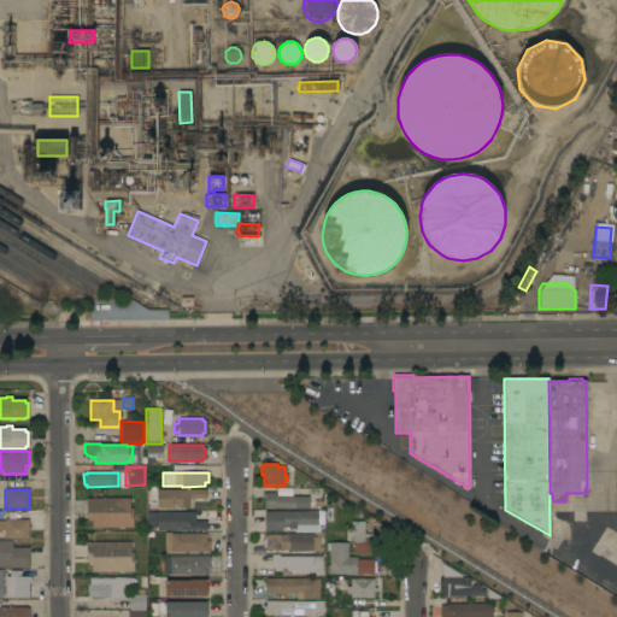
[(206,489),(206,499),(189,499),(189,509),(158,509),(158,510),(146,510),(146,491),(157,491),(157,489),(206,489)]
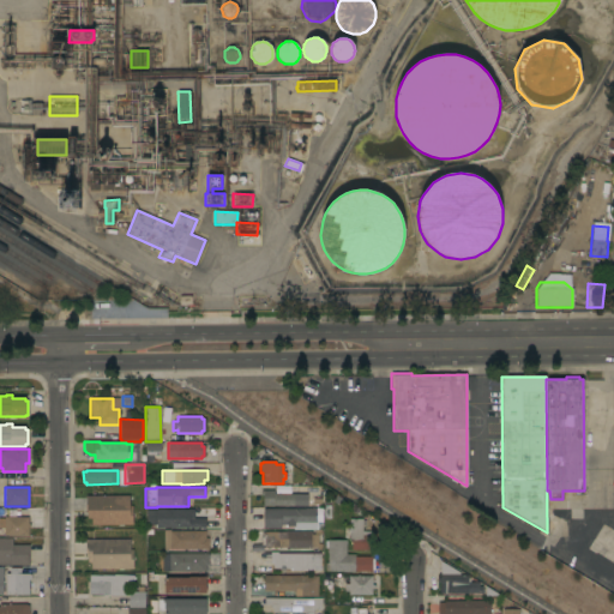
[(263,506),(263,495),(260,495),(260,491),(274,491),(274,494),(307,494),(307,506),(263,506)]
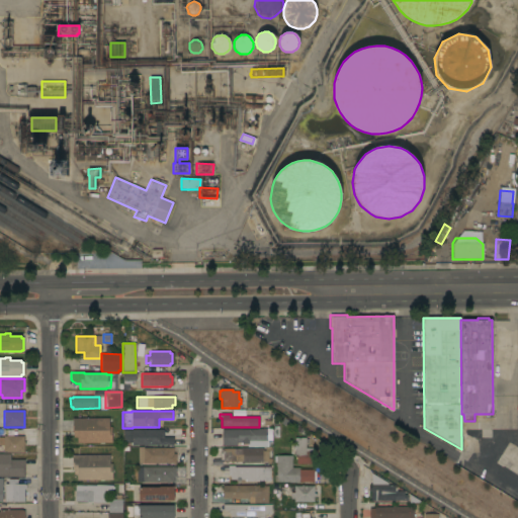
[(108,418),(108,427),(111,427),(111,443),(77,443),(77,437),(73,437),(73,431),(72,431),(72,418),(108,418)]
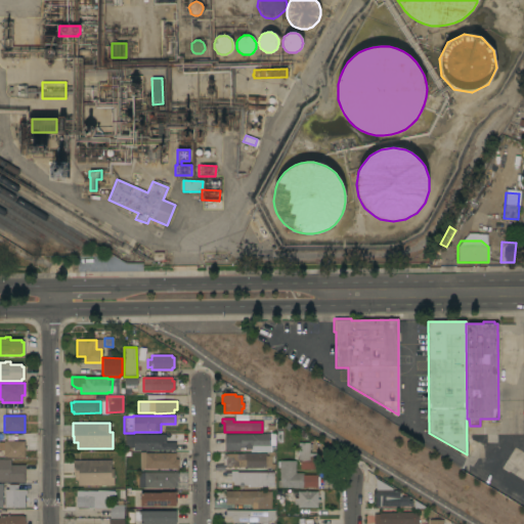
[(269,434),(269,447),(258,447),(258,448),(252,448),(252,449),(245,449),(245,450),(239,450),(224,450),(224,434),(269,434)]
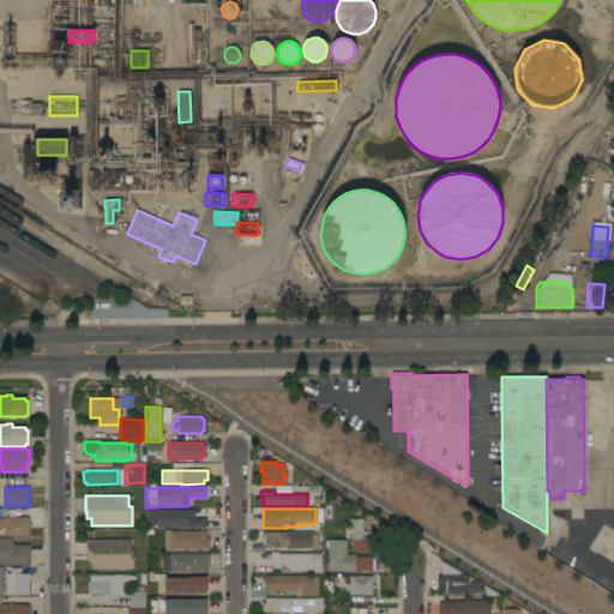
[(193,510),(193,518),(205,518),(205,528),(156,528),(156,524),(148,524),(148,510),(193,510)]
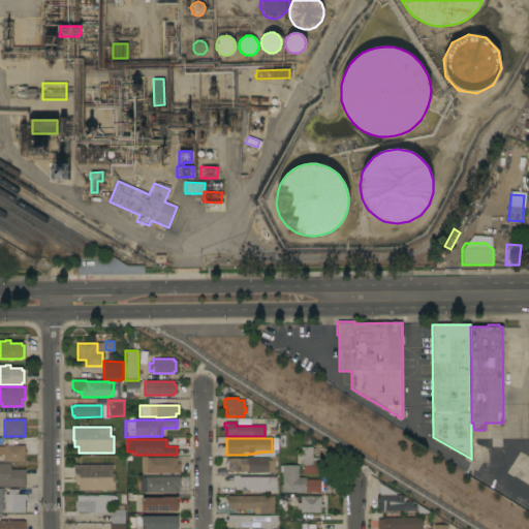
[(25,445),(24,463),(3,462),(3,445),(25,445)]
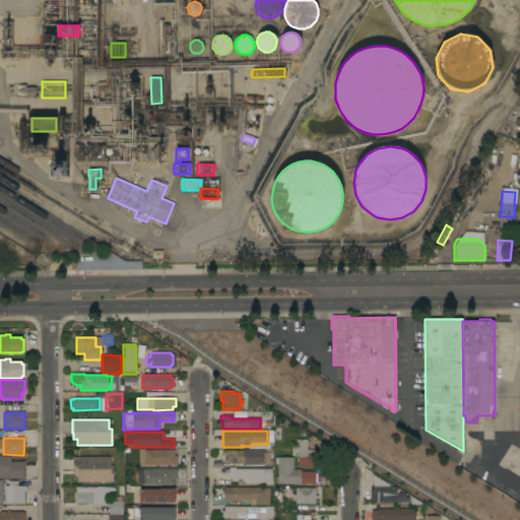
[(296,439),(307,440),(307,446),(310,446),(310,451),(323,451),(323,466),(298,466),(298,456),(296,456),(296,439)]
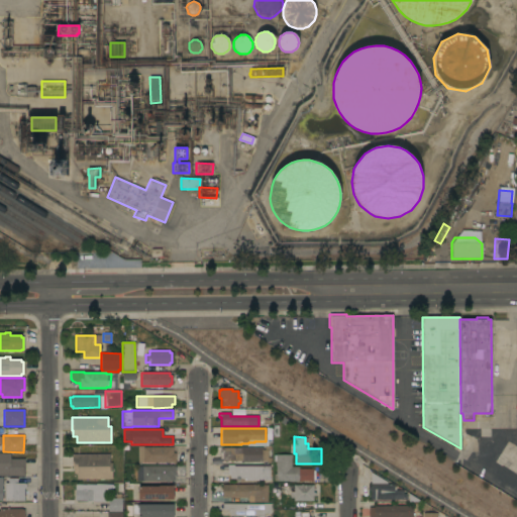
[(137,446),(143,446),(143,447),(173,447),(173,453),(175,453),(175,462),(137,462),(137,446)]
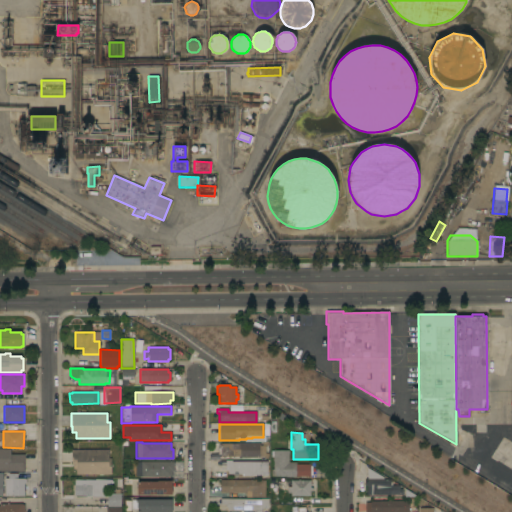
[(238,457),(220,457),(220,449),(218,449),(217,444),(238,444),(238,443),(259,443),(259,446),(265,446),(265,453),(269,453),(269,458),(264,458),(264,457),(259,457),(238,457)]
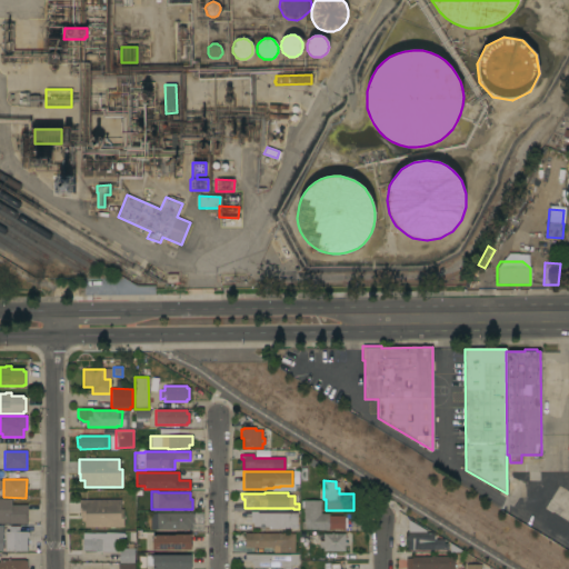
[(0,525),(0,499),(11,499),(11,505),(27,505),(27,525),(0,525)]
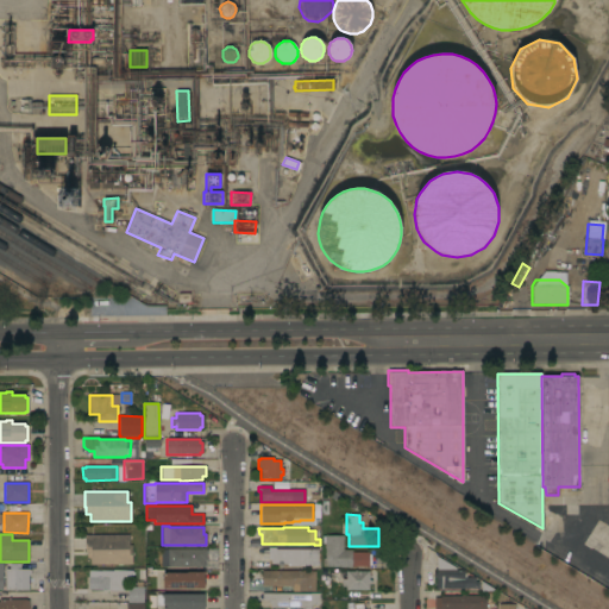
[(129,535),(129,546),(131,546),(132,564),(90,565),(90,558),(86,558),(86,553),(85,553),(85,535),(129,535)]
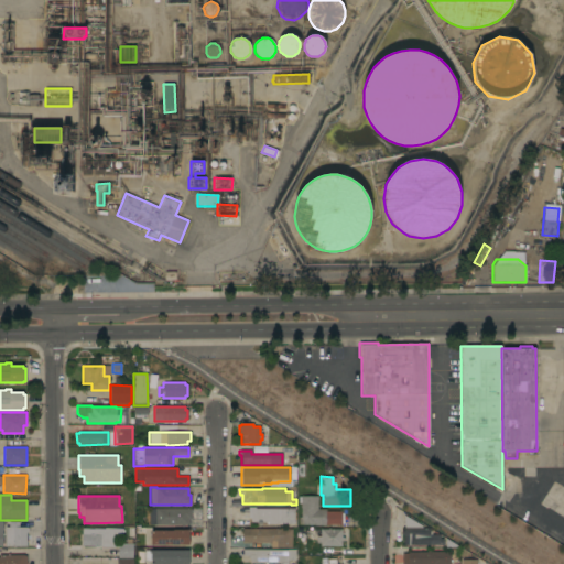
[(317,496),(317,509),(326,509),(326,511),(342,511),(342,524),(326,524),(326,525),(315,525),(315,524),(299,524),(299,517),(301,517),(301,496),(317,496)]
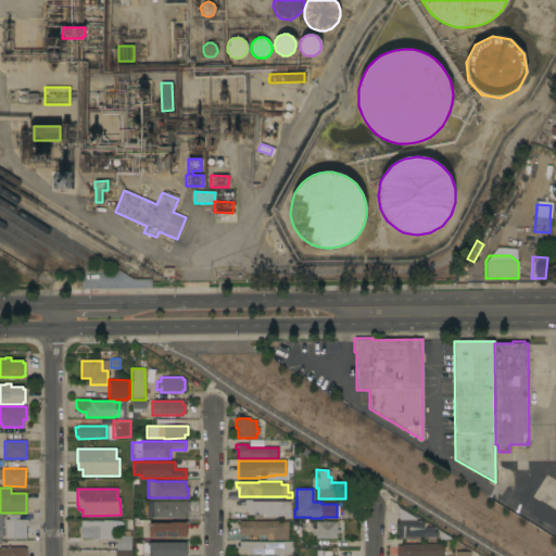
[(264,517),(264,515),(247,515),(247,510),(244,510),(244,508),(239,508),(239,500),(251,500),(251,502),(282,502),(282,517),(264,517)]
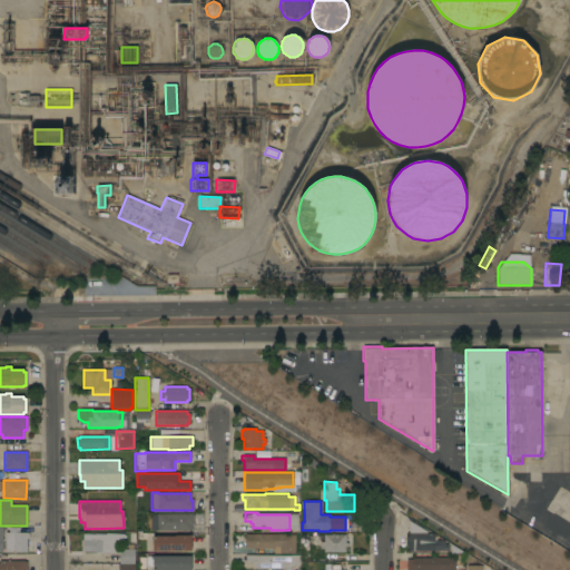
[(193,514),(193,524),(190,524),(190,531),(157,531),(157,529),(151,529),(151,514),(193,514)]
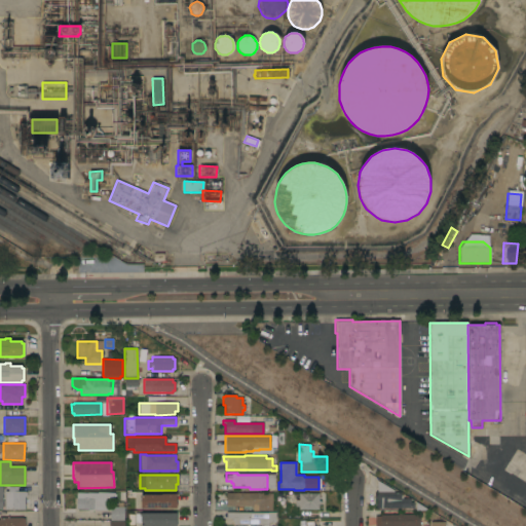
[(401,493),(401,498),(410,498),(410,502),(413,502),(413,509),(376,509),(376,498),(374,498),(374,495),(376,495),(376,492),(377,492),(377,481),(393,490),(393,492),(395,492),(395,493),(401,493)]
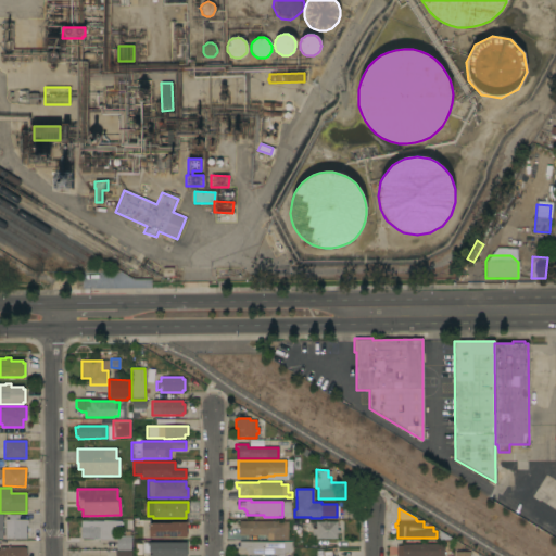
[(4,520),(9,519),(9,515),(19,515),(19,520),(26,520),(27,520),(27,526),(26,526),(26,538),(5,539),(4,520)]
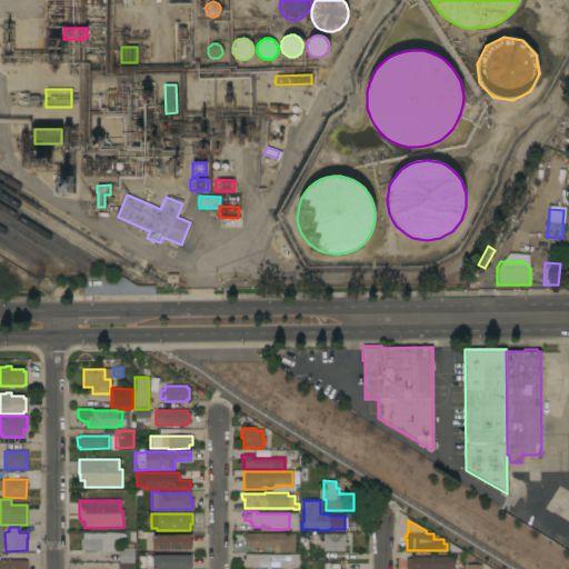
[(123,533),(123,538),(120,538),(120,539),(117,539),(116,552),(102,552),(102,551),(82,551),(82,532),(106,533),(106,532),(123,533)]
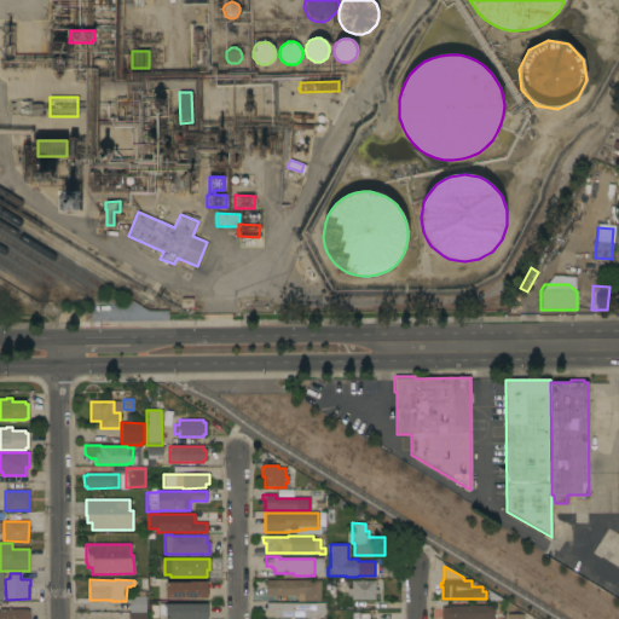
[(319,580),(319,601),(296,601),(296,596),(266,596),(266,580),(319,580)]
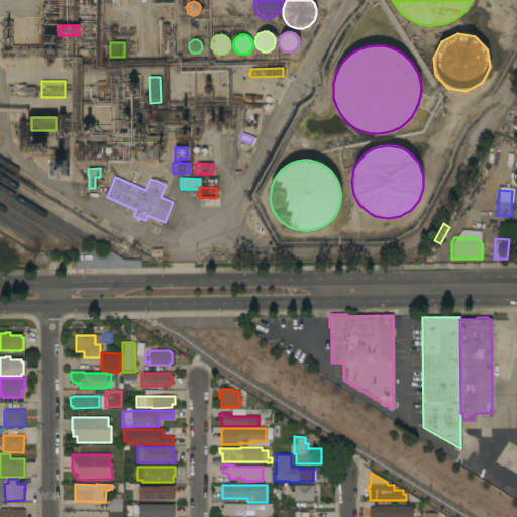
[(293,498),(290,498),(290,492),(293,492),(293,485),(313,485),(313,492),(315,492),(315,496),(313,496),(313,501),(293,501),(293,498)]
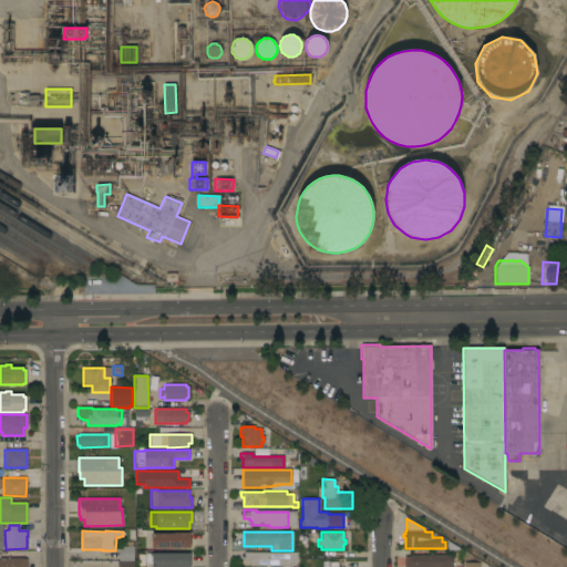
[(152,534),(174,534),(174,533),(189,533),(189,548),(152,548),(152,534)]
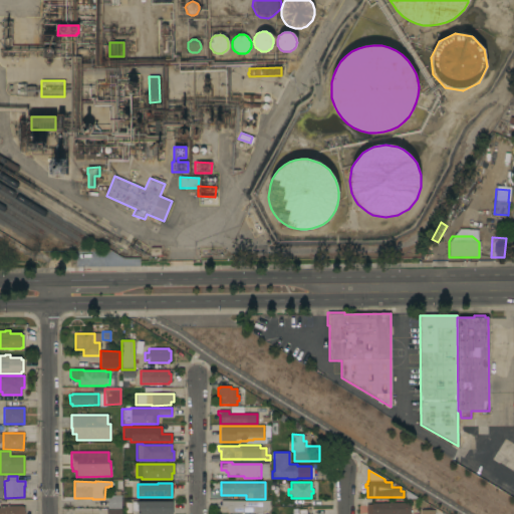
[(120,509),(107,509),(107,495),(120,495),(120,509)]
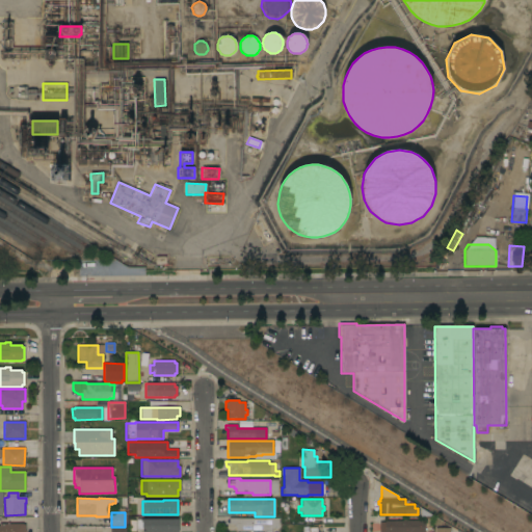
[(236,531),(236,527),(234,527),(234,524),(229,524),(229,519),(278,519),(278,528),(271,528),(271,531),(236,531)]
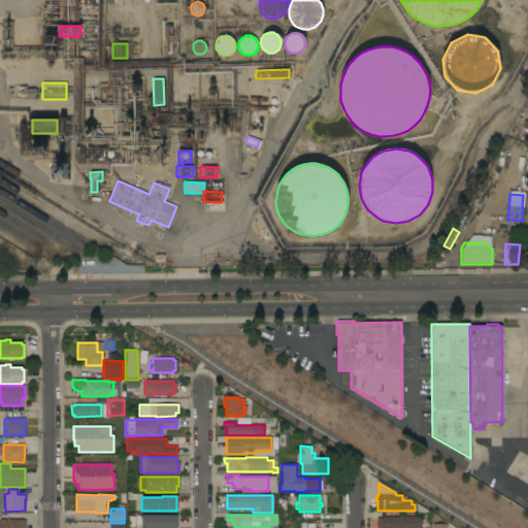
[(176,516),(176,527),(141,527),(141,516),(176,516)]
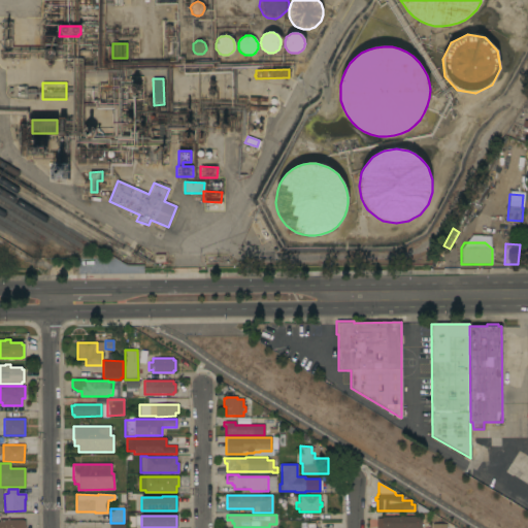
[(400,517),(400,516),(403,516),(403,517),(409,517),(409,524),(406,524),(406,527),(376,527),(376,519),(382,518),(382,517),(400,517)]
